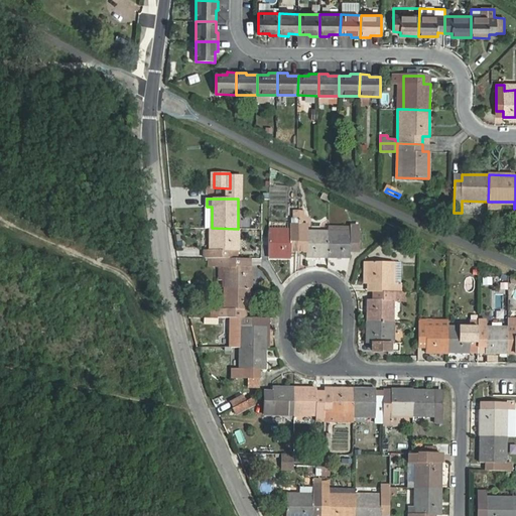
[(291,251),(299,251),(299,224),(290,224),(290,230),(269,230),(269,259),(291,259),(291,251)]
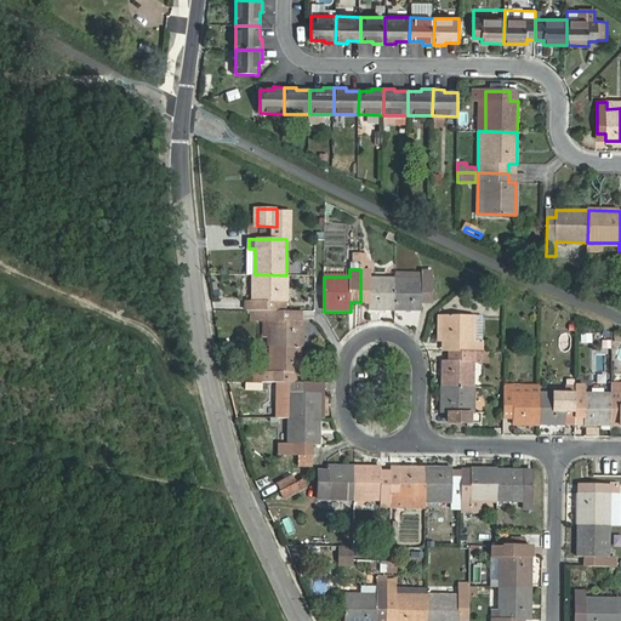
[(369,309),(396,309),(397,278),(371,278),(371,269),(360,269),(360,302),(369,302),(369,309)]
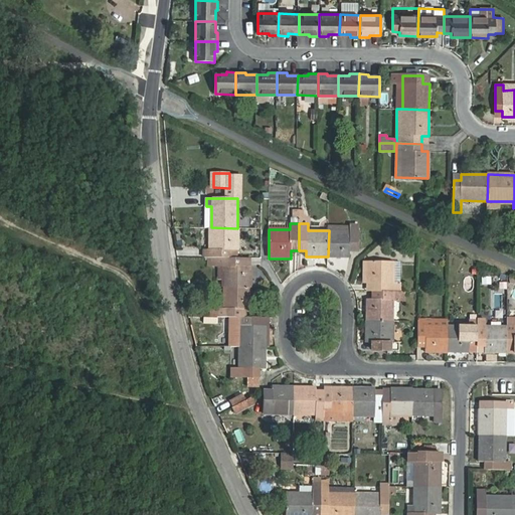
[(329,225),(329,230),(328,256),(350,258),(350,250),(358,250),(358,223),(350,223),(350,226),(329,225)]
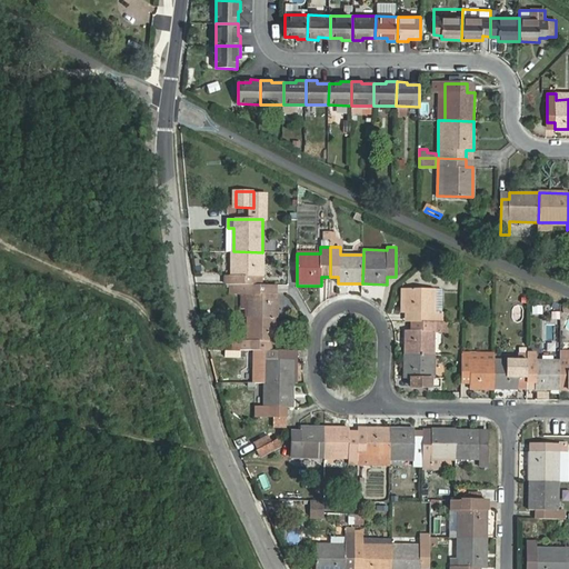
[(262,276),(262,252),(233,251),(232,276),(226,276),(226,285),(237,285),(255,285),(256,276),(262,276)]
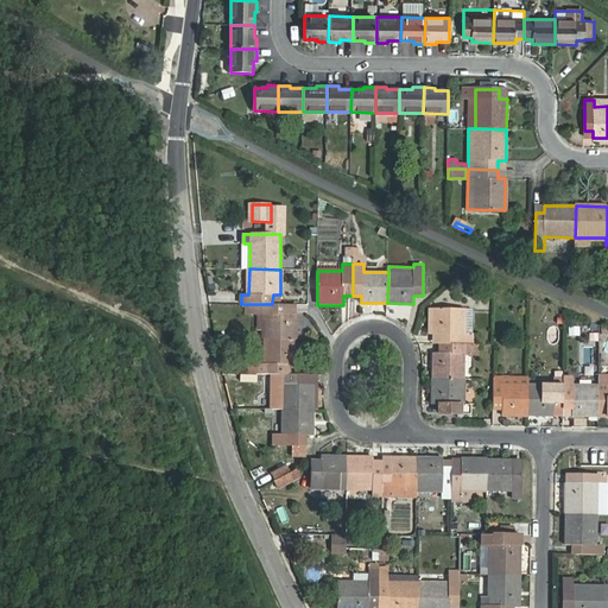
[(265,330),(265,339),(296,340),(296,304),(272,304),(253,304),(253,315),(259,315),(258,330),(265,330)]
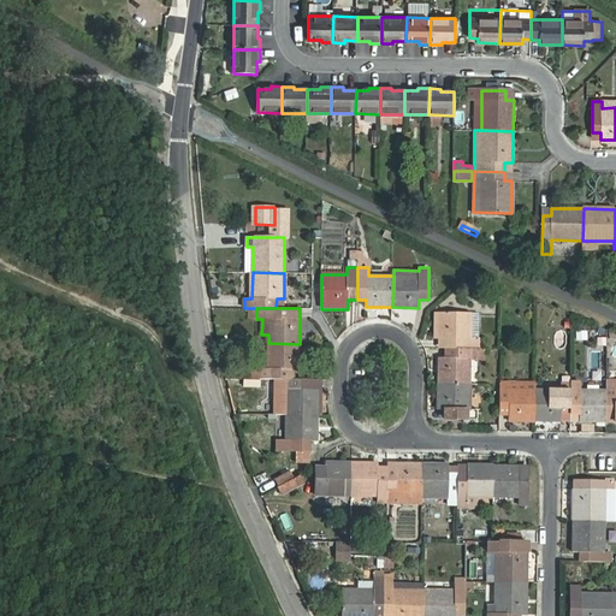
[(448,339),(448,348),(472,349),(472,338),(472,313),(440,312),(439,338),(448,339)]
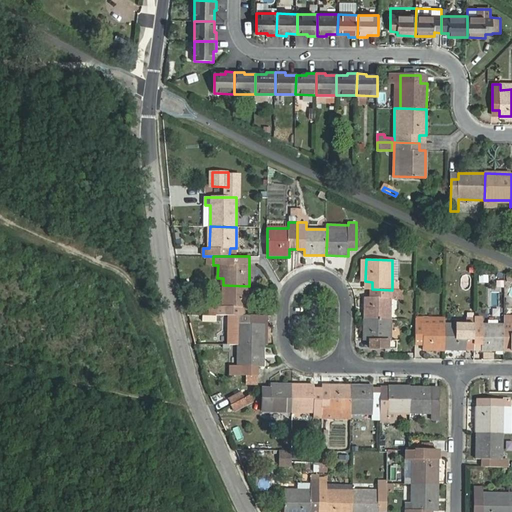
[(489,273),(479,273),(479,282),(489,282),(489,273)]
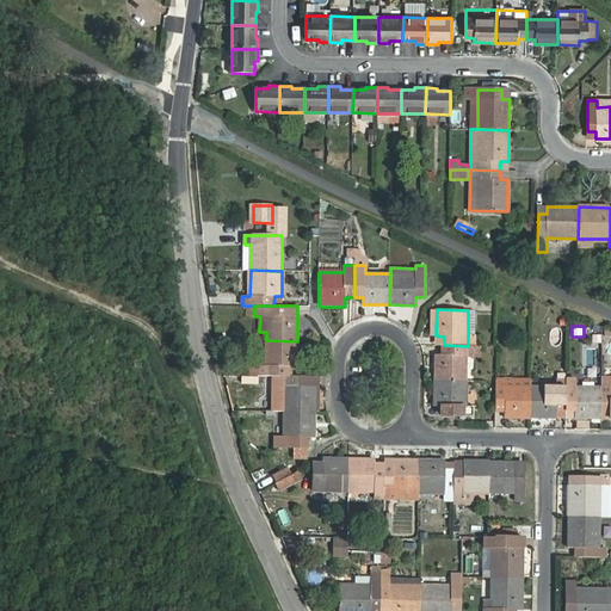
[(257,366),(257,376),(277,376),(279,376),(291,376),(290,366),(297,366),(297,341),(266,340),(265,366),(257,366)]
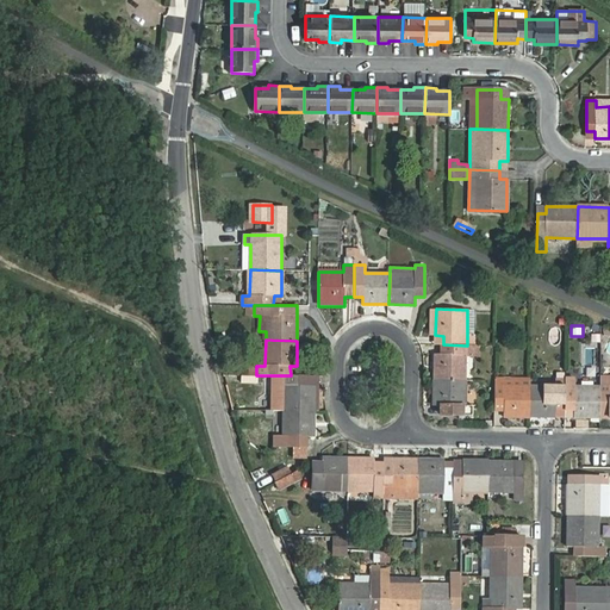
[(435,354),(435,379),(466,380),(466,356),(480,358),(480,346),(474,346),(467,346),(443,344),(442,354),(435,354)]
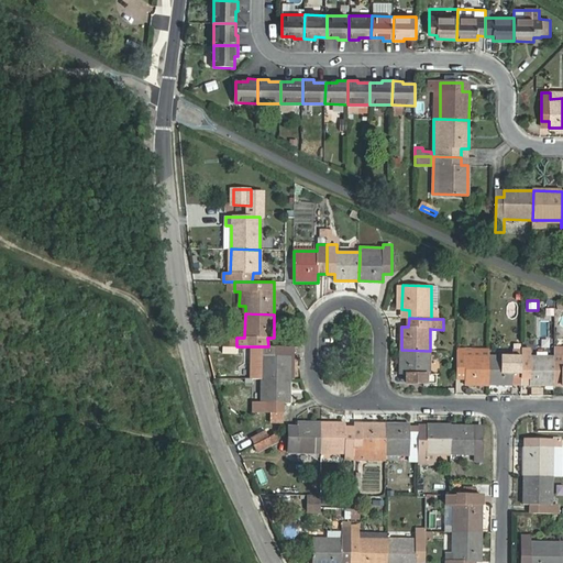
[(290,379),(291,346),(268,346),(257,346),(255,346),(255,355),(263,355),(262,378),(290,379)]
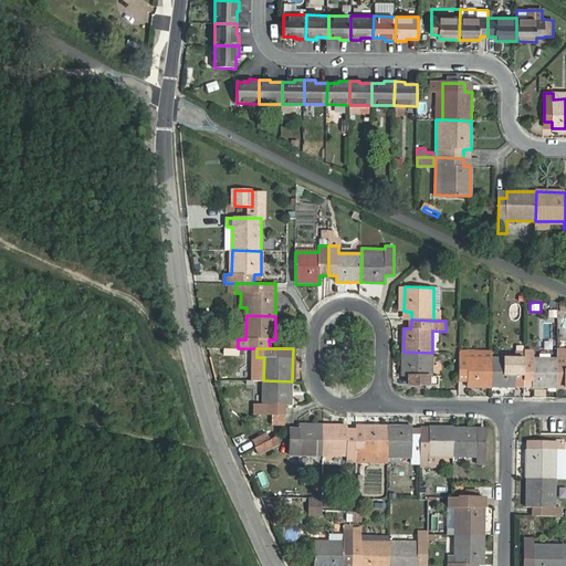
[(492,350),(460,350),(460,353),(460,380),(468,380),(468,387),(492,387),(492,357),(492,350)]
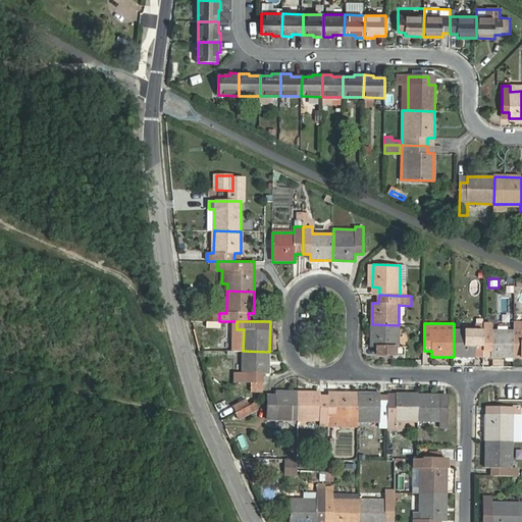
[(476,330),(454,329),(454,357),(476,357),(476,352),(483,352),(484,323),(476,323),(476,330)]
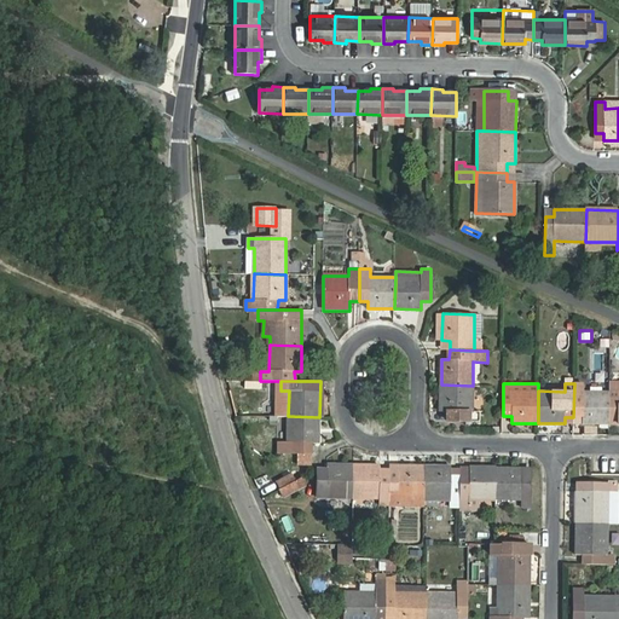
[(584,383),(574,383),(573,417),(583,417),(583,424),(609,424),(609,392),(584,392),(584,383)]
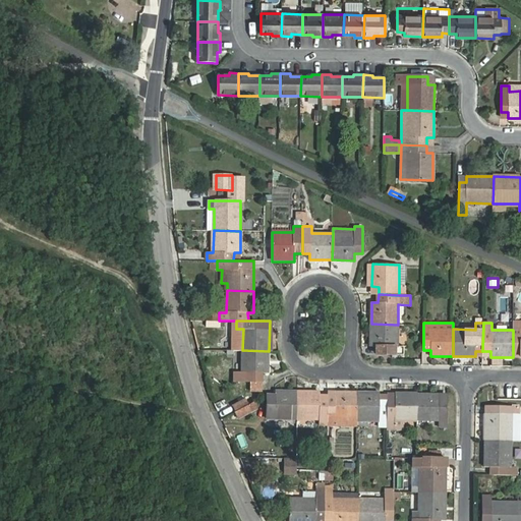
[(399,347),(398,325),(371,324),(370,346),(375,347),(375,354),(404,355),(404,347),(399,347)]
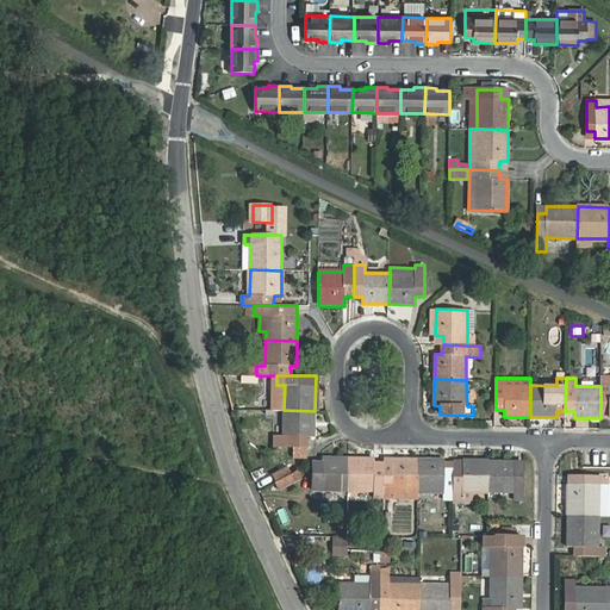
[(315,436),(315,411),(284,410),(284,436),(275,436),(274,447),(306,447),(307,437),(315,436)]
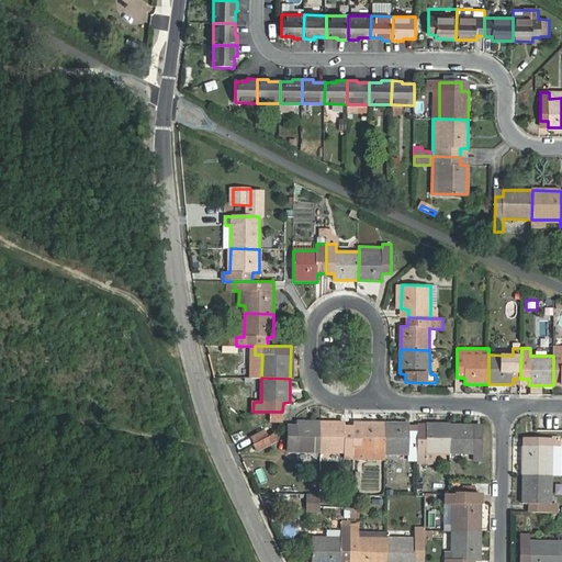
[(289,451),(321,452),(322,422),(298,422),(298,426),(290,426),(289,451)]
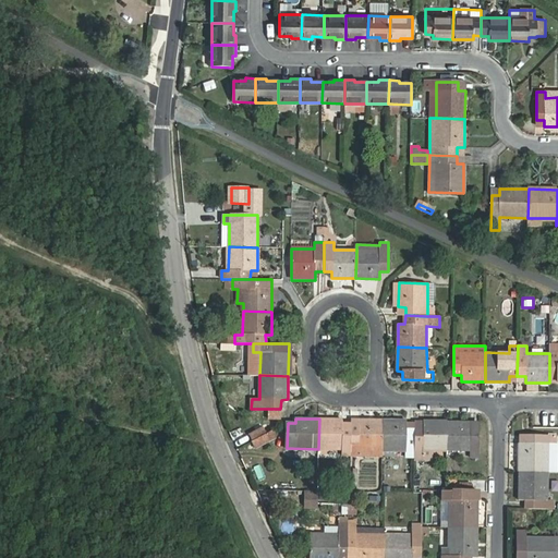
[(342,456),(351,457),(351,456),(351,426),(342,426),(342,420),(319,419),(318,449),(342,449),(342,456)]
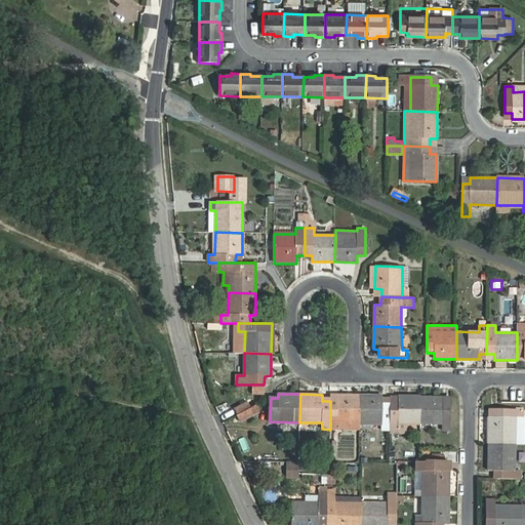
[(330,429),(360,429),(360,425),(361,396),(338,395),(338,401),(330,401),(330,429)]
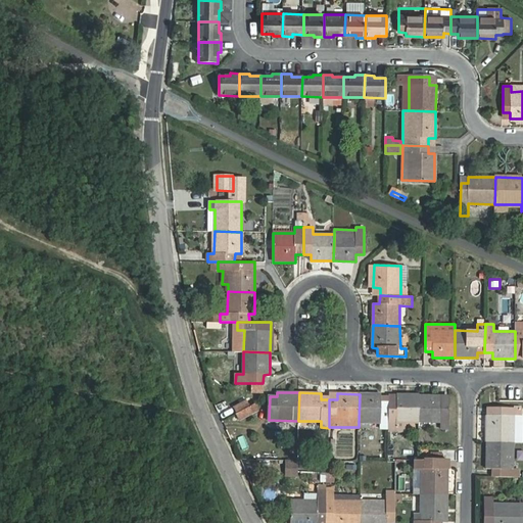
[(388,429),(389,401),(381,401),(381,394),(360,394),(359,423),(381,423),(381,428),(388,429)]
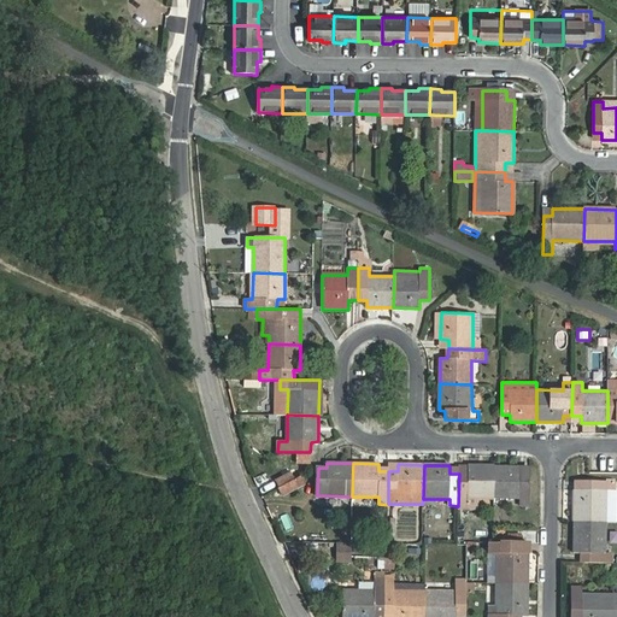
[(477,499),(494,499),(494,498),(494,466),(469,465),(469,474),(459,474),(458,506),(458,509),(477,509),(477,499)]
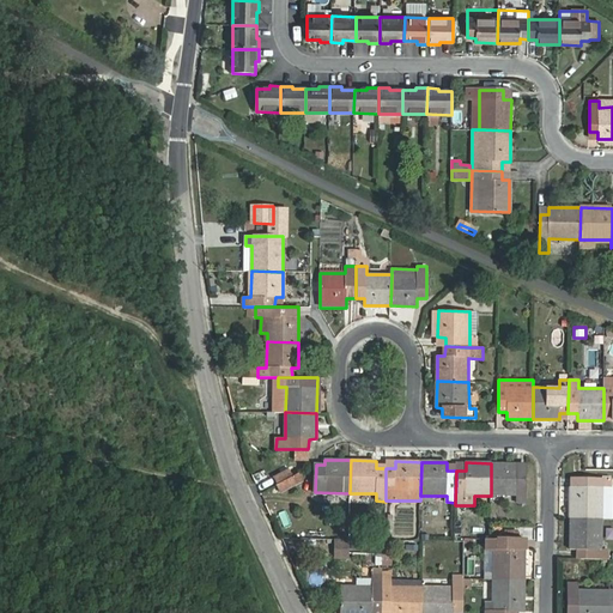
[(491,463),(491,495),(516,495),(517,503),(526,503),(527,463),(491,463)]
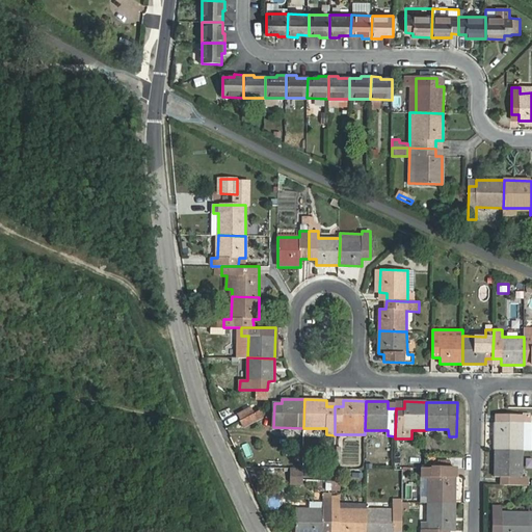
[(258,420),(254,414),(241,421),(245,427),(258,420)]
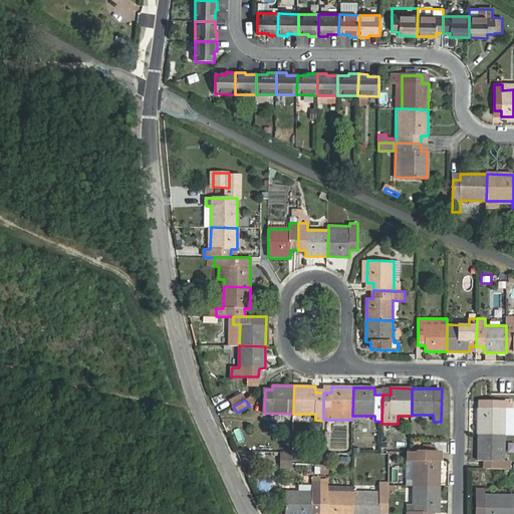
[(479,408),(479,434),(505,435),(505,401),(486,401),(485,408),(479,408)]
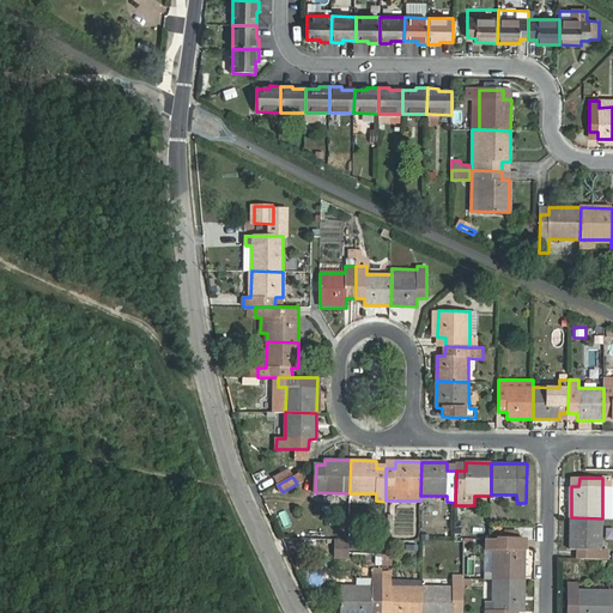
[(602,550),(602,519),(571,517),(570,550),(578,550),(577,559),(610,559),(610,550),(602,550)]
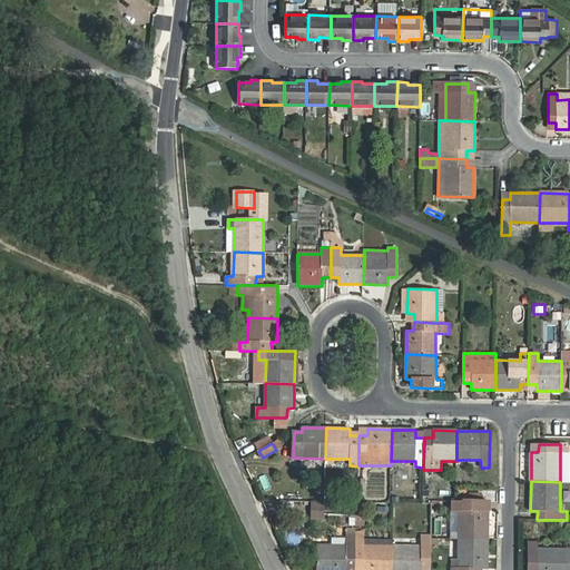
[(482,512),(482,500),(457,500),(457,502),(453,502),(452,512),(460,512),(459,538),(489,538),(489,512),(482,512)]
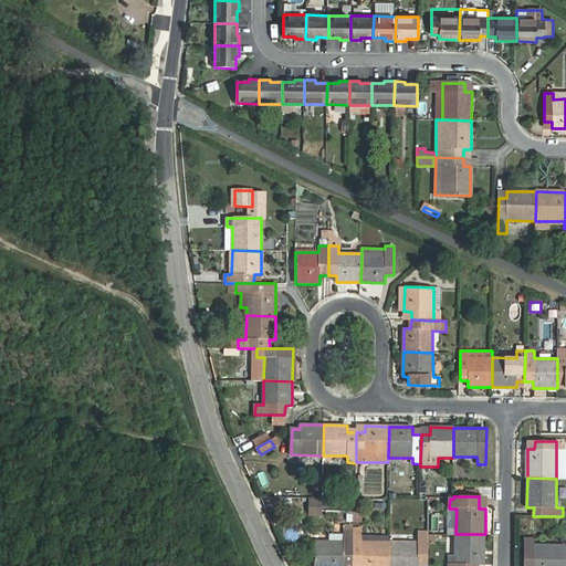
[(323,498),(312,498),(312,511),(323,511),(323,498)]
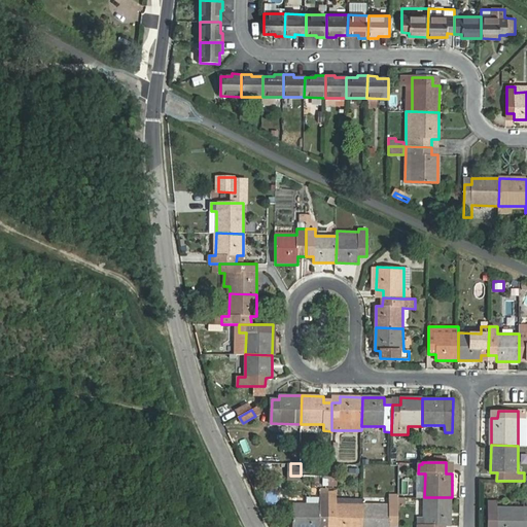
[(327,525),(328,497),(328,488),(321,488),(320,504),(293,504),(292,526),(319,526),(320,525),(327,525)]
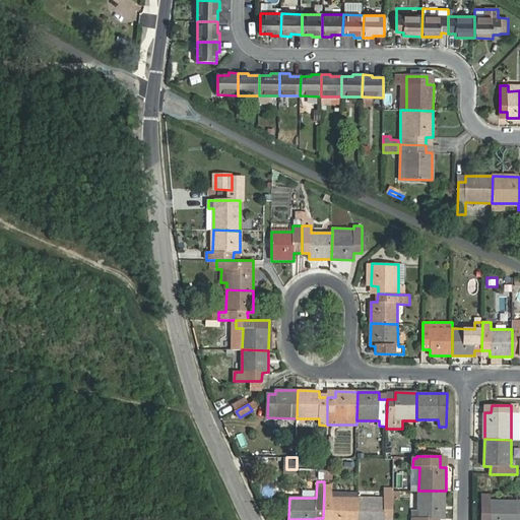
[(392,519),(393,499),(393,492),(393,486),(384,486),(384,499),(359,499),(358,519),(392,519)]
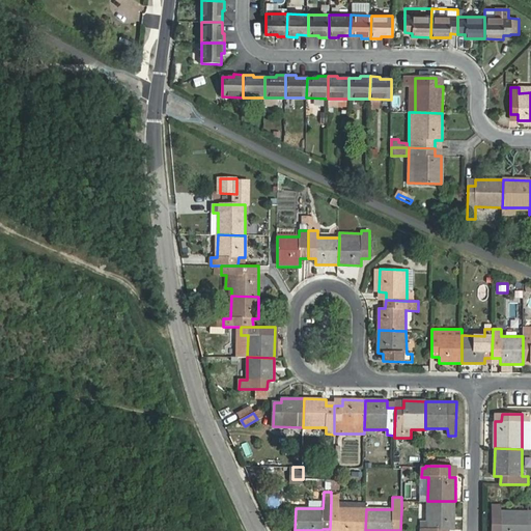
[(331,501),(330,529),(339,529),(338,530),(365,530),(366,509),(339,508),(339,502),(331,501)]
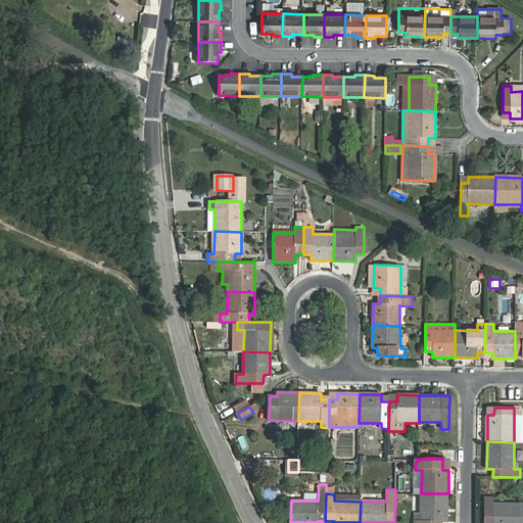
[(447,522),(448,493),(421,493),(420,520),(415,520),(414,522),(441,522),(442,522),(447,522)]
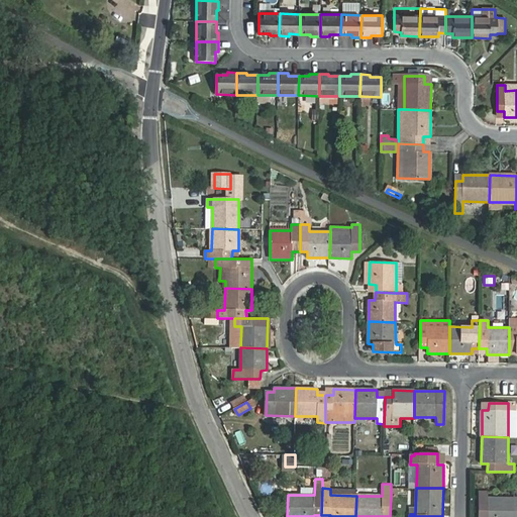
[(514,516),(515,498),(488,498),(488,492),(480,492),(480,516),(514,516)]
